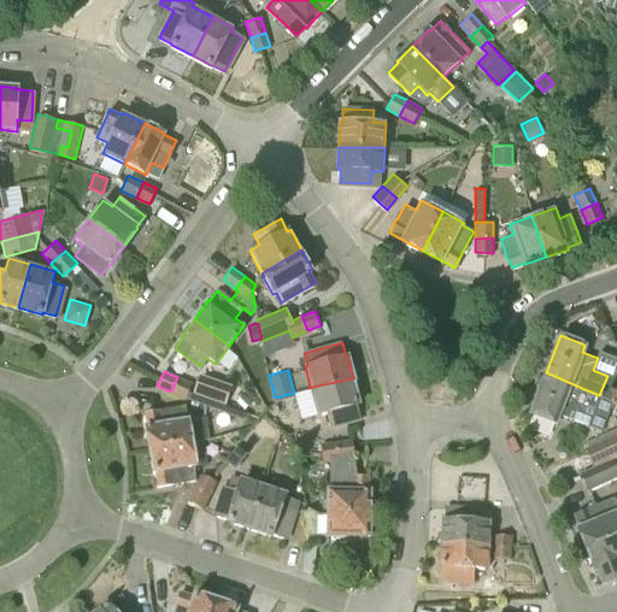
[(585,389),(546,372),(532,412),(556,422),(559,413),(601,429),(612,401),(599,395),(585,389)]
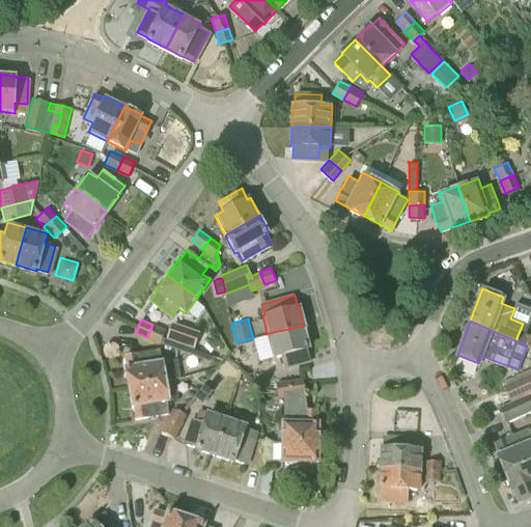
[(194,347),(199,331),(172,322),(166,338),(194,347)]
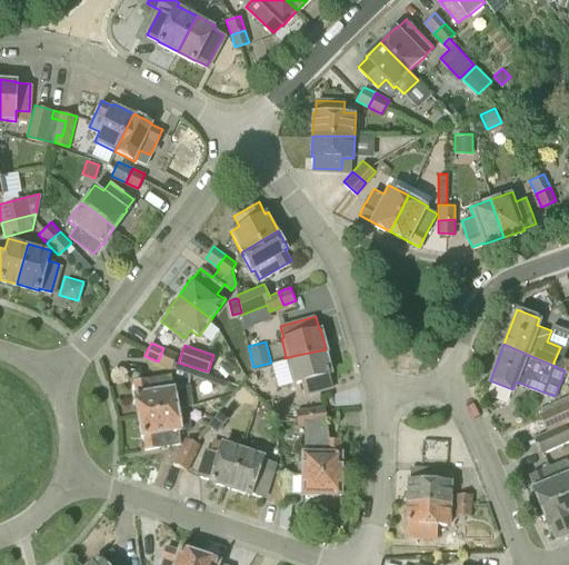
[(163,348),(158,362),(170,367),(177,354),(163,348)]
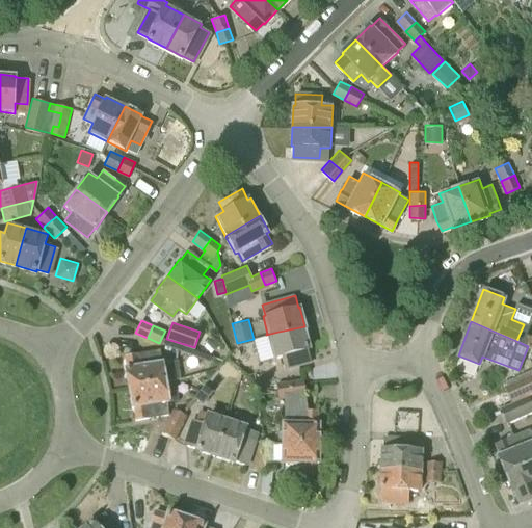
[(278,332),(266,335),(273,359),(282,357),(285,366),(310,360),(307,348),(310,348),(304,330),(306,330),(304,326),(278,332)]
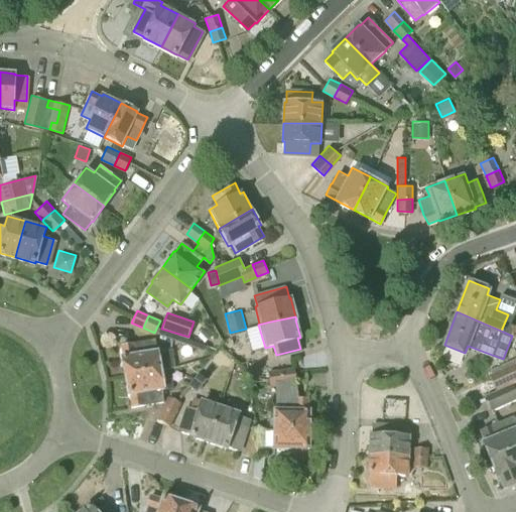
[(515,326),(509,323),(505,332),(515,336),(515,326)]
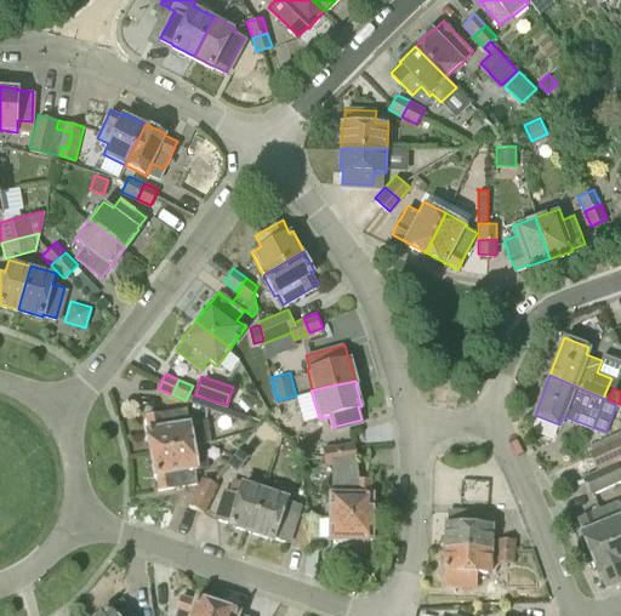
[(251,404),(244,395),(238,400),(245,409),(251,404)]
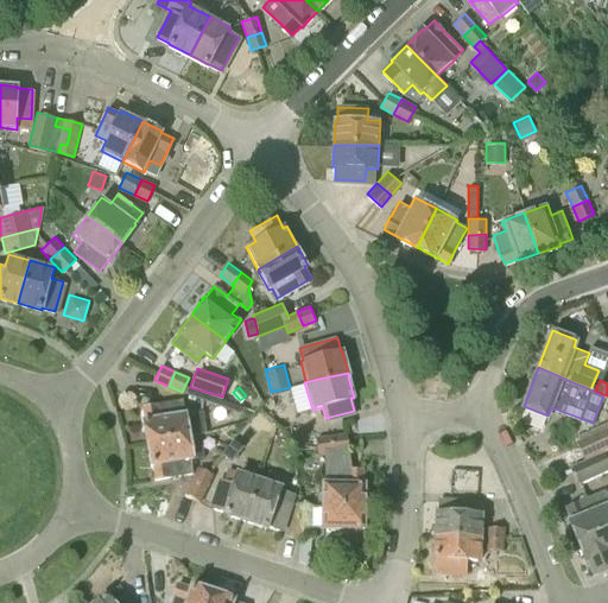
[(191,435),(207,432),(202,408),(184,412),(182,400),(143,406),(145,420),(144,420),(147,443),(189,436),(191,435)]
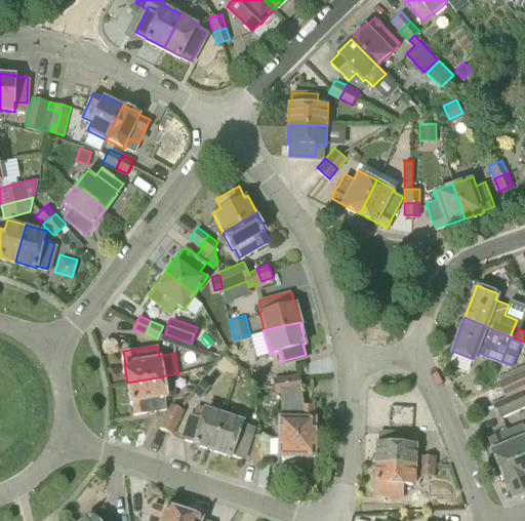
[(524,361),(519,364),(521,370),(498,379),(505,396),(524,387),(524,361)]
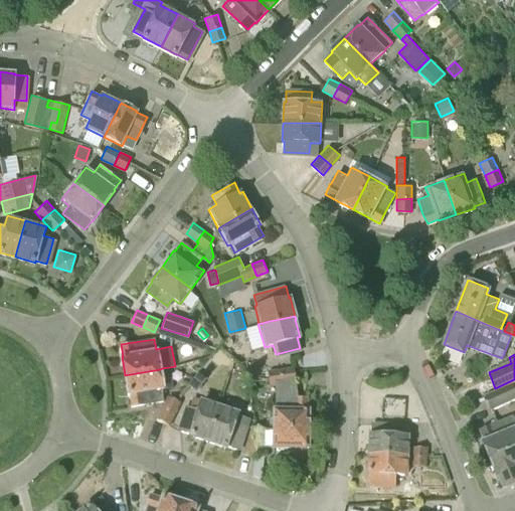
[(160,369),(125,375),(128,393),(129,393),(131,404),(164,398),(162,389),(165,388),(172,387),(170,370),(175,369),(175,366),(162,368),(160,369)]
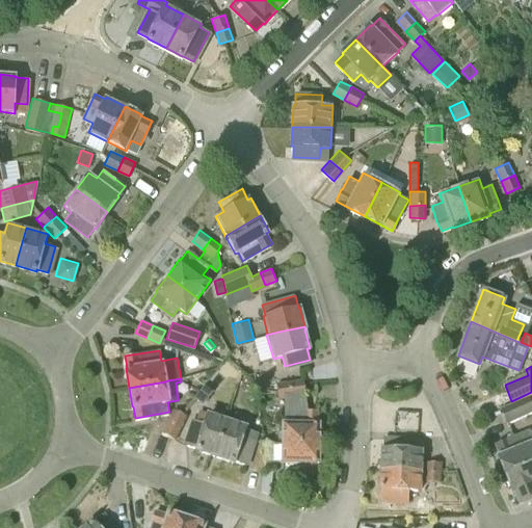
[(281,442),(319,442),(319,421),(317,421),(317,411),(306,411),(306,378),(290,380),(292,395),(278,396),(278,398),(291,396),(291,411),(281,411),(281,436),(281,442)]
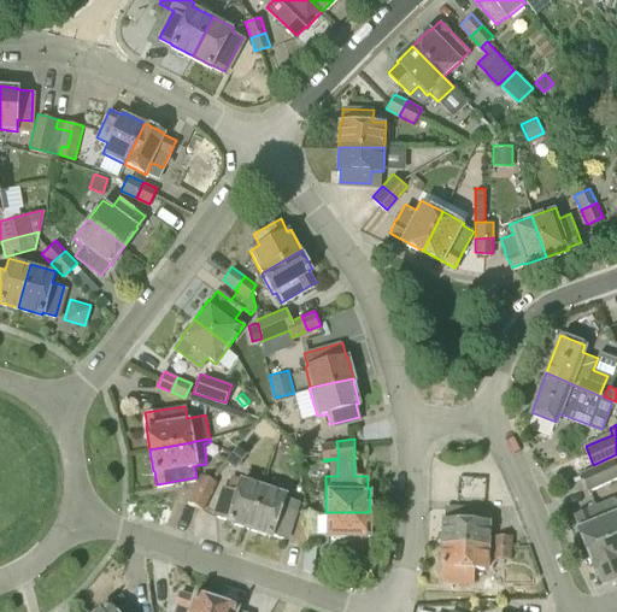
[(321,443),(323,459),(339,458),(336,441),(321,443)]
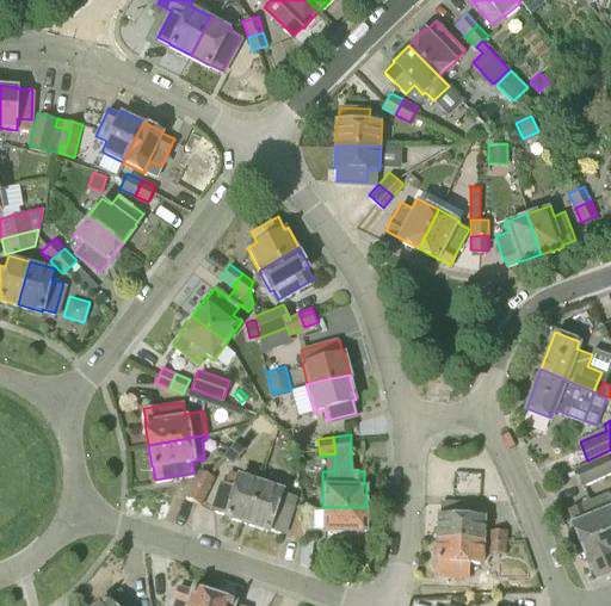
[(233,461),(245,446),(235,438),(222,453),(233,461)]
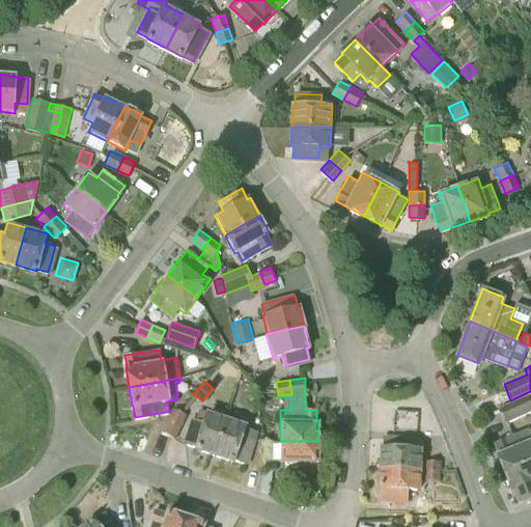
[(506,421),(530,410),(530,403),(528,395),(500,407),(506,421)]
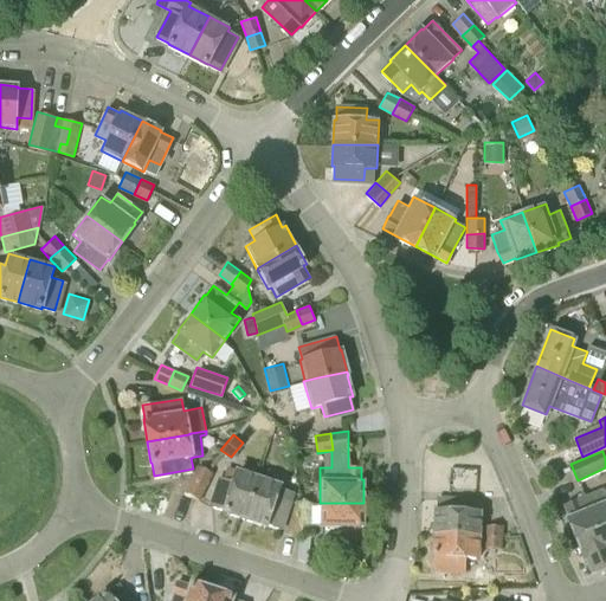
[(205,485),(204,488),(205,488),(212,471),(198,464),(192,478),(205,485)]
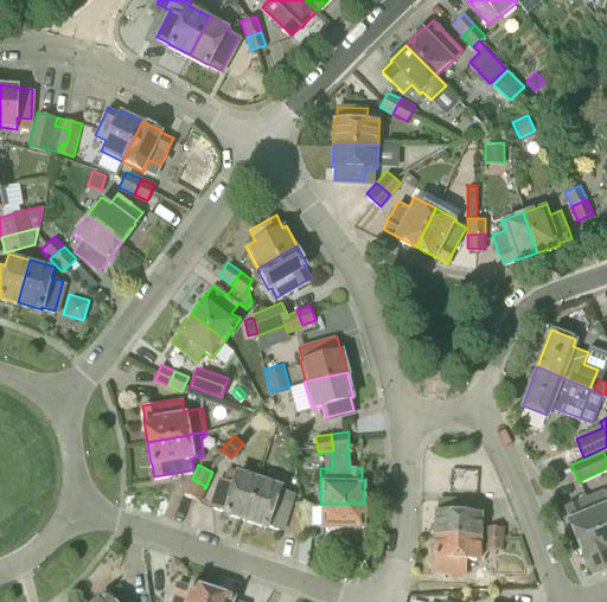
[(232,481),(222,476),(216,493),(211,505),(224,510),(224,512),(244,518),(255,486),(259,476),(236,468),(232,481)]
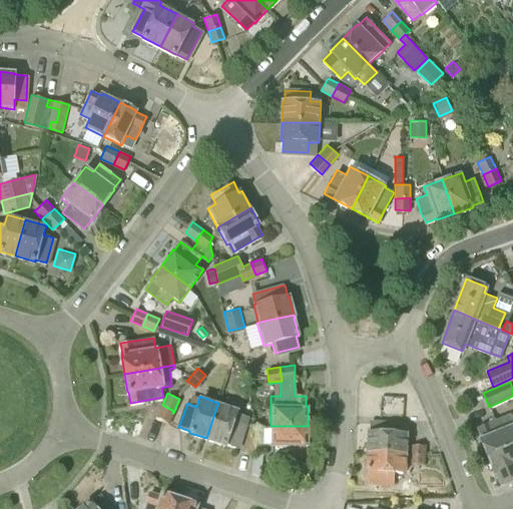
[(215,411),(206,438),(225,445),(225,443),(235,447),(243,423),(235,420),(238,409),(218,403),(215,411)]
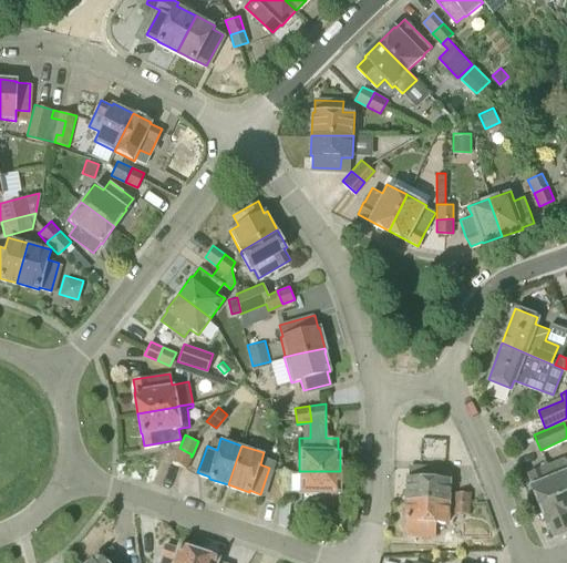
[(186,467),(191,457),(192,454),(179,448),(173,460),(186,467)]
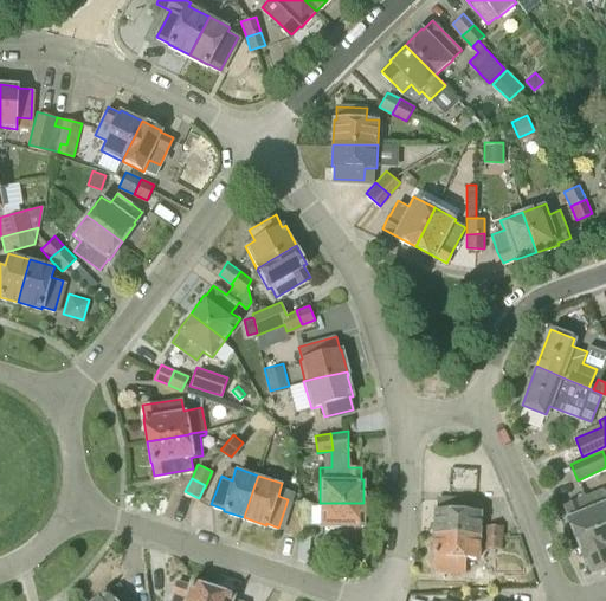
[(565,503),(569,516),(567,517),(575,537),(605,524),(605,498),(601,488),(565,503)]
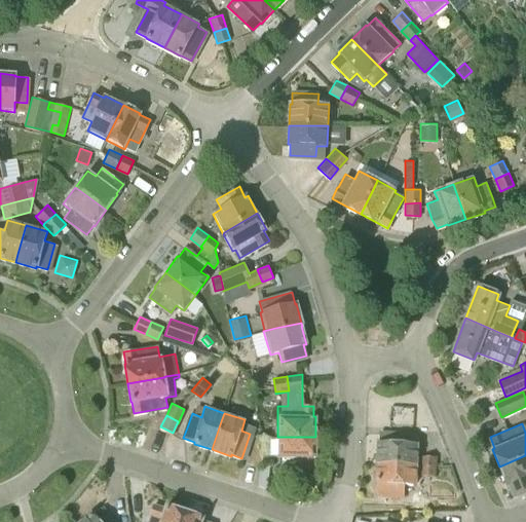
[(377,463),(414,464),(415,445),(405,444),(406,432),(379,431),(379,443),(378,443),(377,463)]
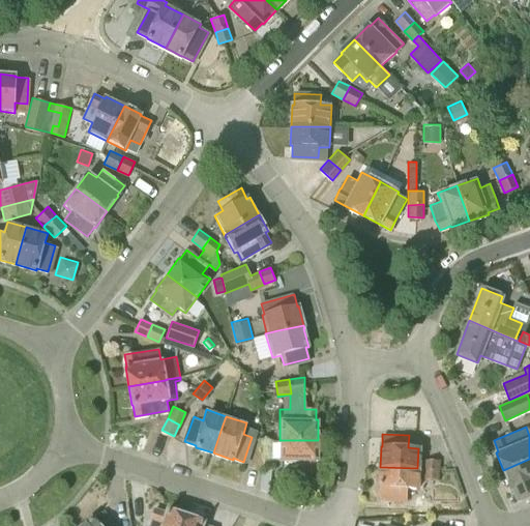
[(270,451),(271,440),(259,437),(257,449),(270,451)]
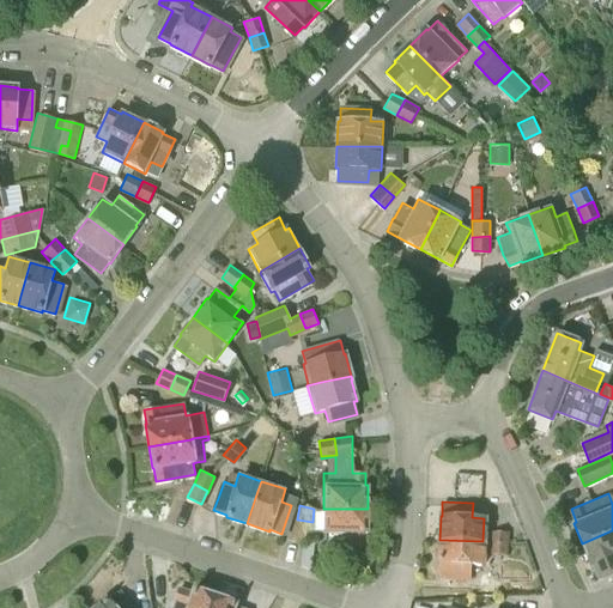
[(313,522),(297,520),(295,535),(311,537),(315,509),(314,509),(313,522)]
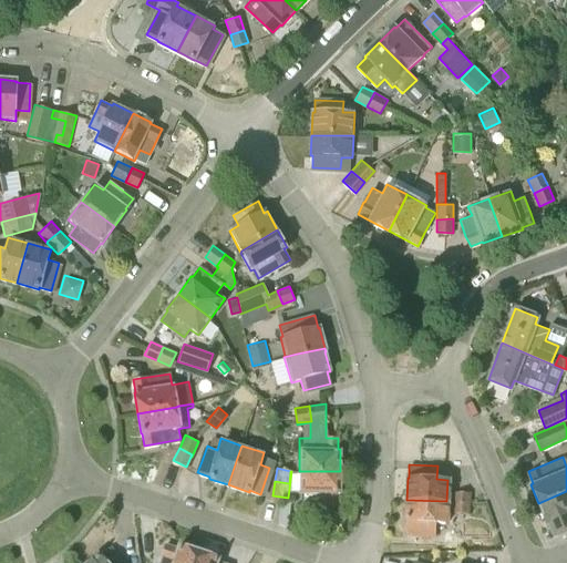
[(340,492),(340,471),(299,471),(301,492),(310,492),(310,505),(338,505),(338,492),(340,492)]
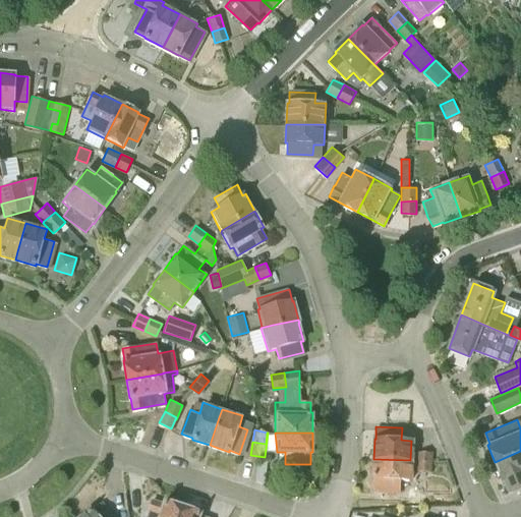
[(417,461),(430,462),(431,451),(417,450),(417,461)]
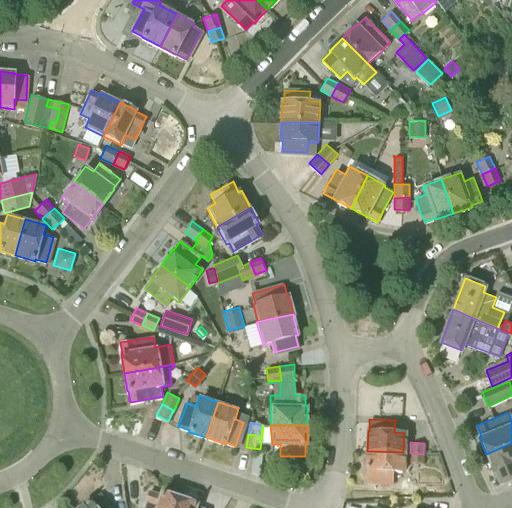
[(511,443),(486,454),(493,471),(495,470),(499,481),(511,476),(511,443)]
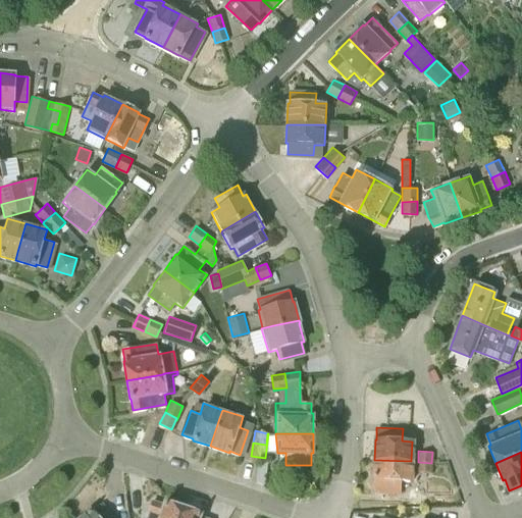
[(410,482),(411,461),(374,460),(373,478),(375,478),(374,489),(402,491),(402,481),(410,482)]
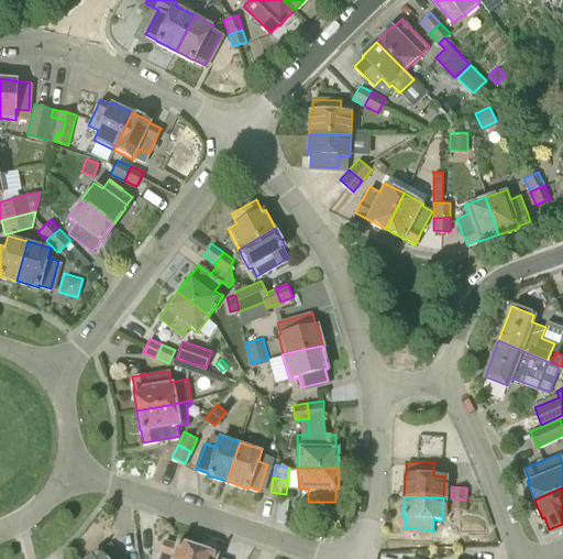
[(465,508),(465,500),(451,499),(450,507),(465,508)]
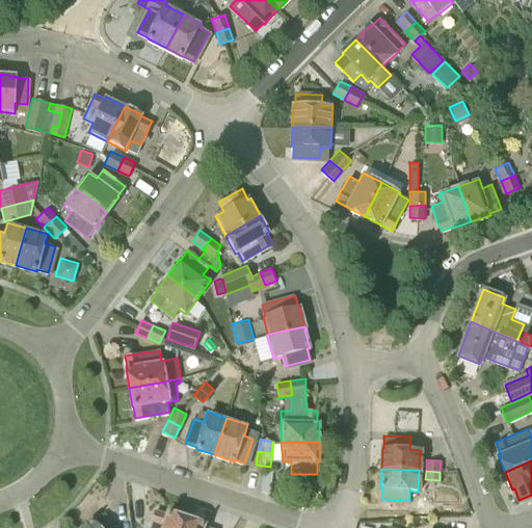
[(389,516),(456,513),(455,505),(389,508),(389,516)]
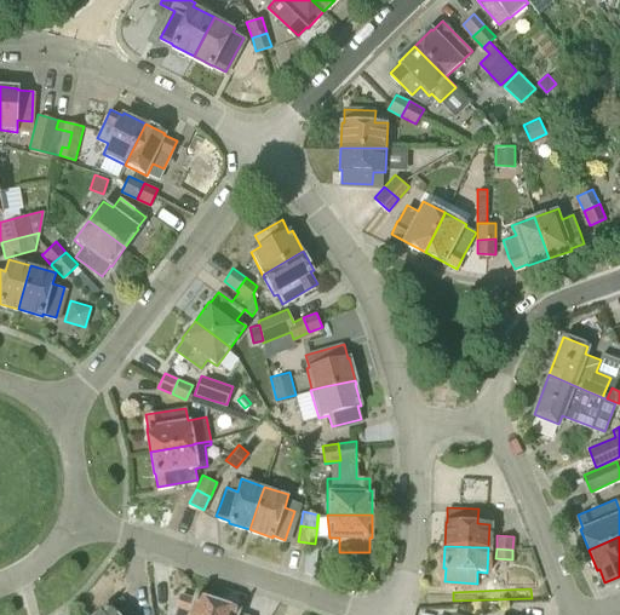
[(212,614),(217,603),(195,596),(195,597),(182,593),(174,614),(212,614)]
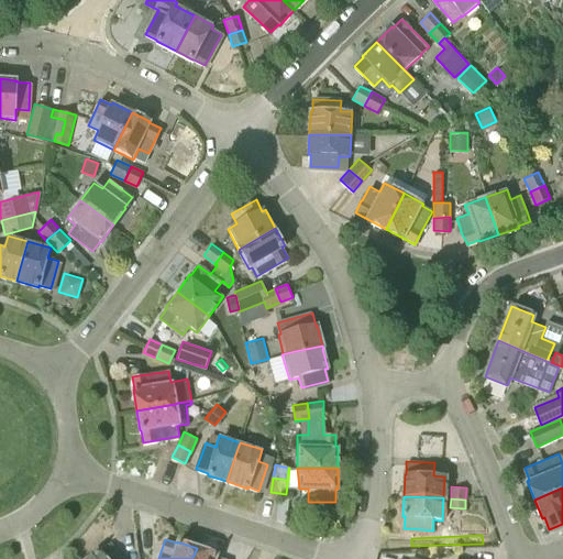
[(121,558),(108,543),(98,551),(97,549),(85,558),(121,558)]
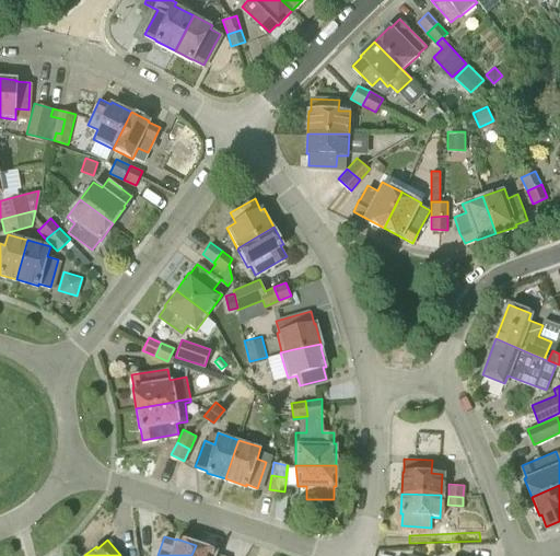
[(191,555),(225,555),(216,553),(216,552),(196,545),(191,555)]
